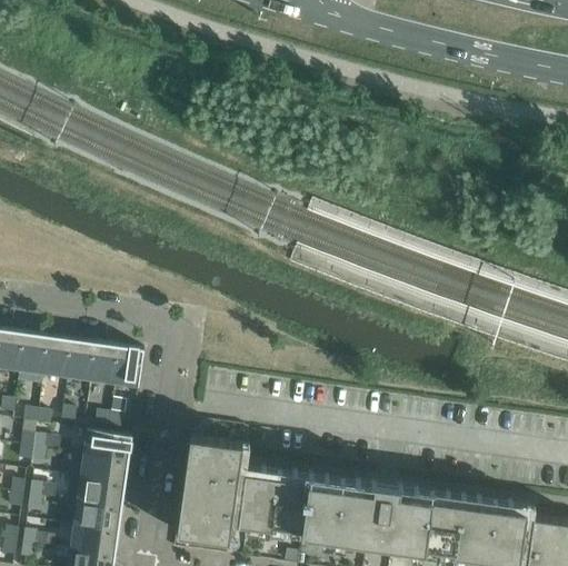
[(26,333),(2,329),(0,346),(0,368),(21,371),(26,333)]
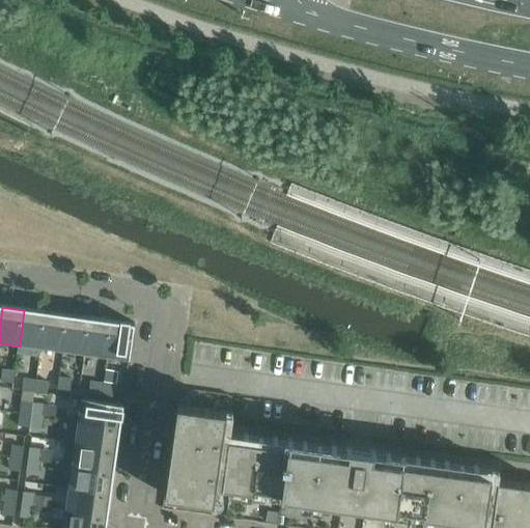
[(47,313),(24,310),(20,346),(42,350),(47,313)]
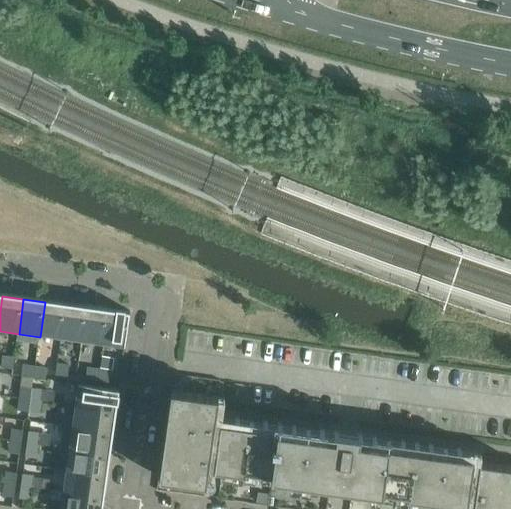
[(66,305),(45,302),(40,337),(61,340),(66,305)]
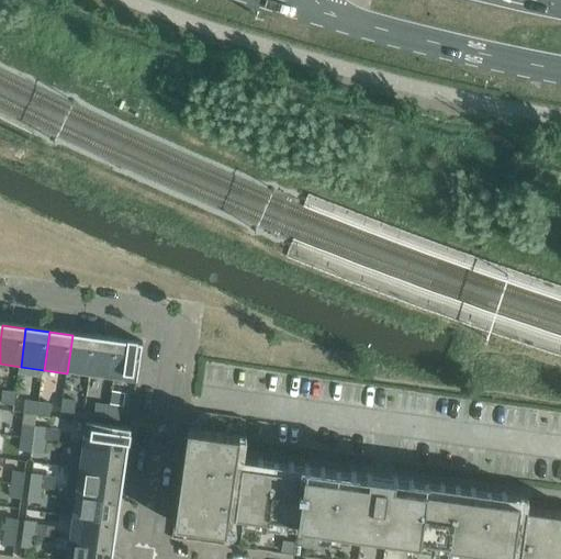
[(96,338),(73,335),(67,373),(90,377),(96,338)]
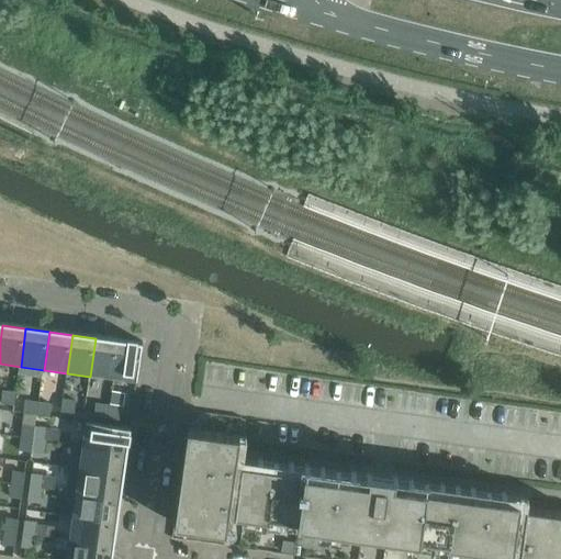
[(119,342),(96,338),(90,377),(113,380),(119,342)]
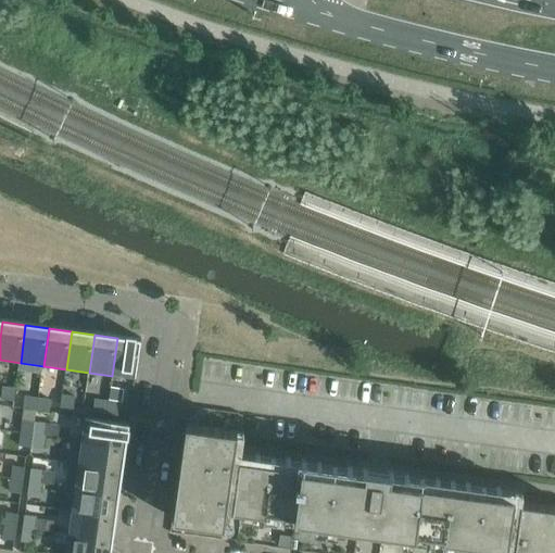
[(141,341),(117,338),(112,376),(136,379),(141,341)]
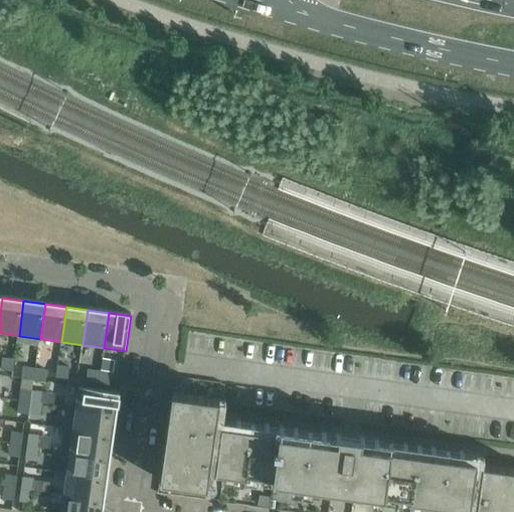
[(3,360),(1,371),(13,373),(15,362),(3,360)]
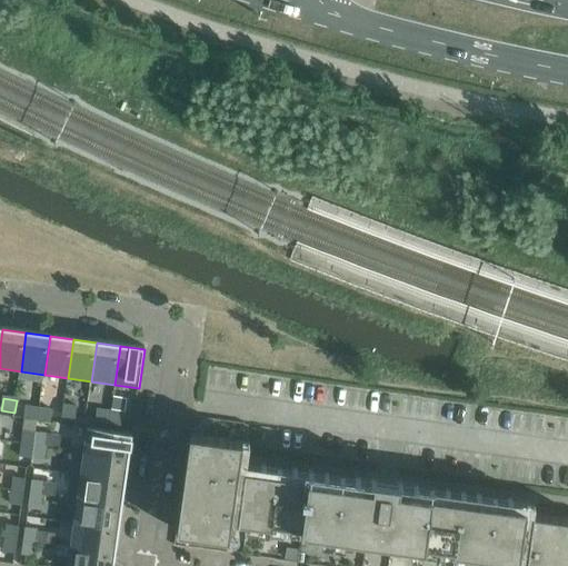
[(112,400),(111,414),(125,416),(126,403),(112,400)]
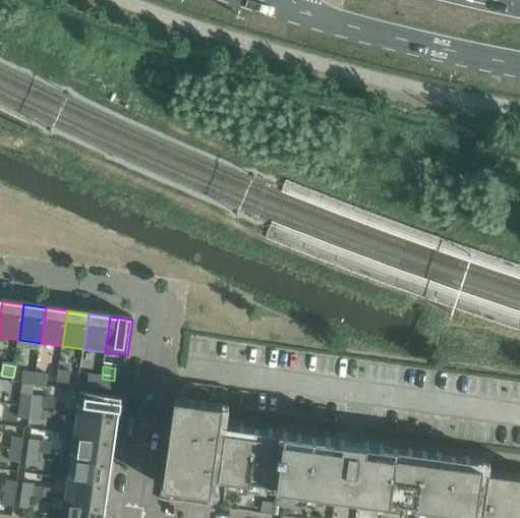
[(69,385),(70,375),(58,372),(57,384),(69,385)]
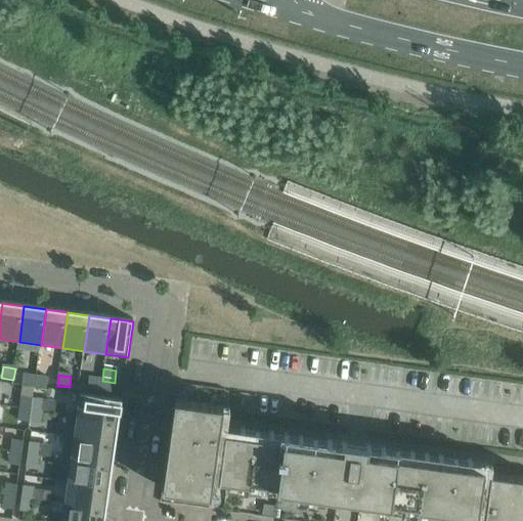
[(36,378),(24,376),(23,387),(35,389),(36,378)]
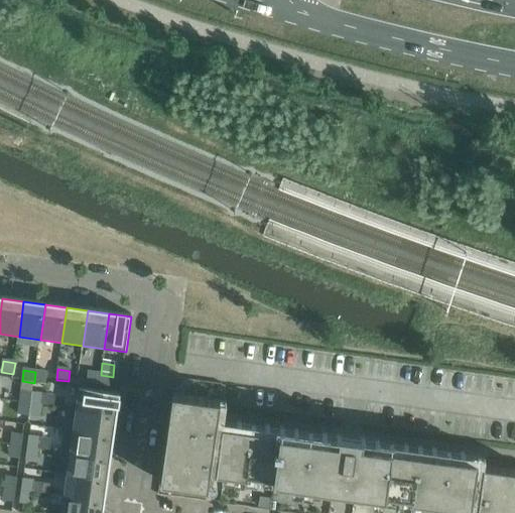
[(46,384),(47,374),(35,372),(34,383),(46,384)]
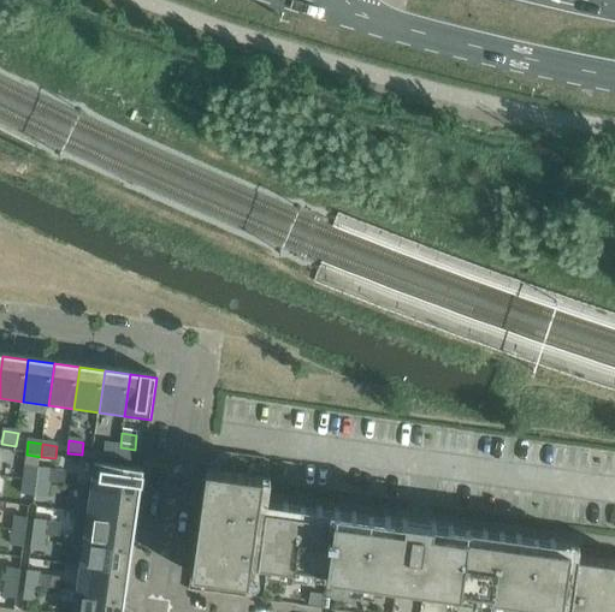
[(106,445),(104,458),(118,461),(120,447),(106,445)]
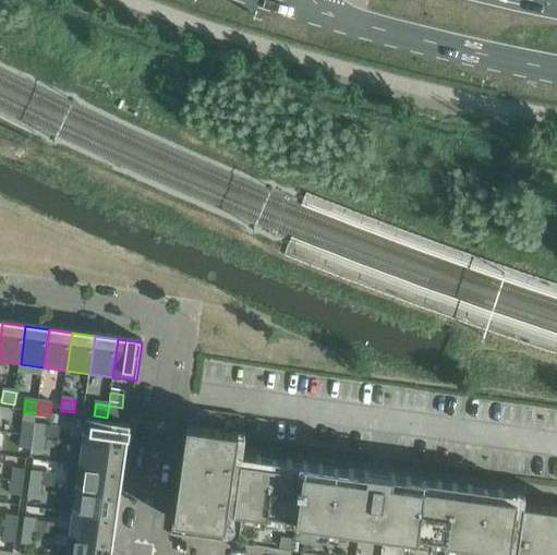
[(122,408),(109,406),(107,418),(120,419),(122,408)]
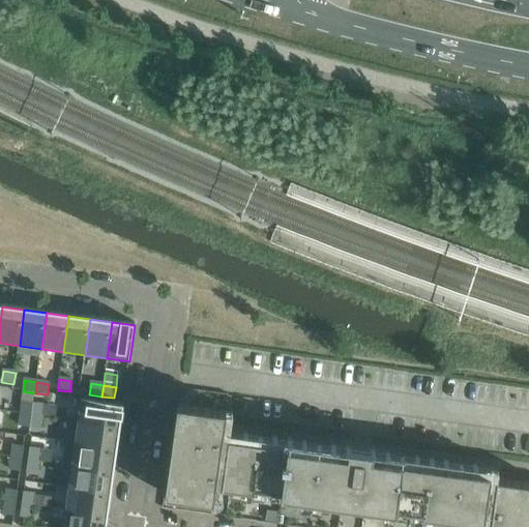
[(181,389),(180,405),(200,406),(201,390),(181,389)]
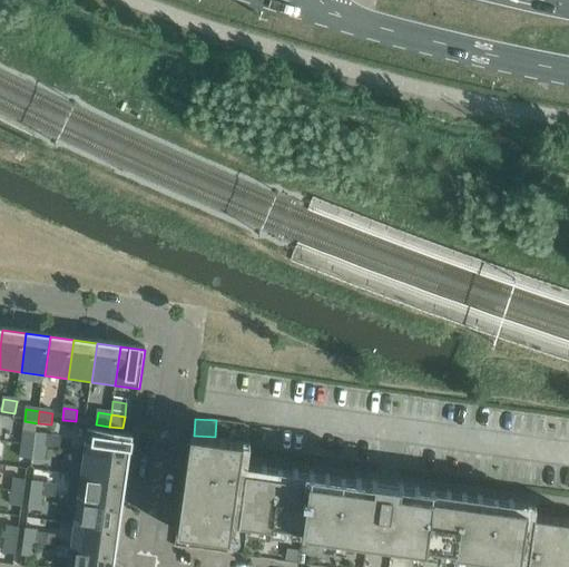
[(134,437),(133,437),(88,430),(85,456),(129,461),(134,437)]
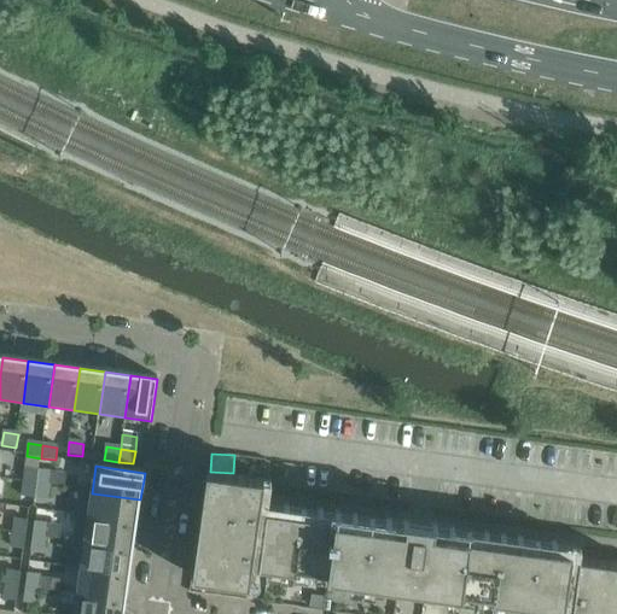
[(25,469),(24,484),(38,485),(39,471),(25,469)]
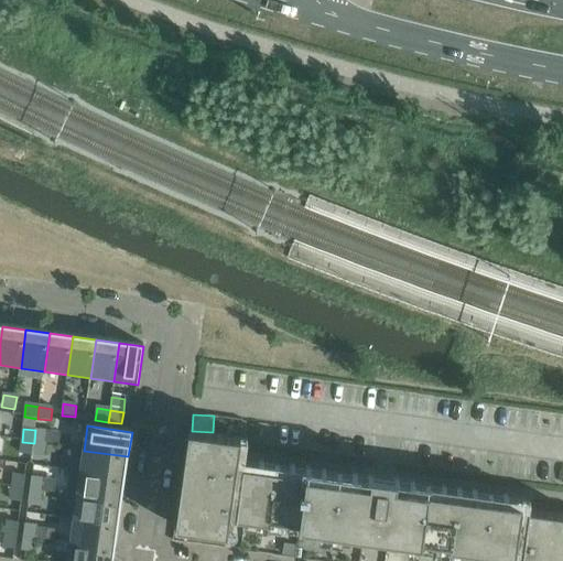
[(47,432),(35,430),(34,443),(45,445),(47,432)]
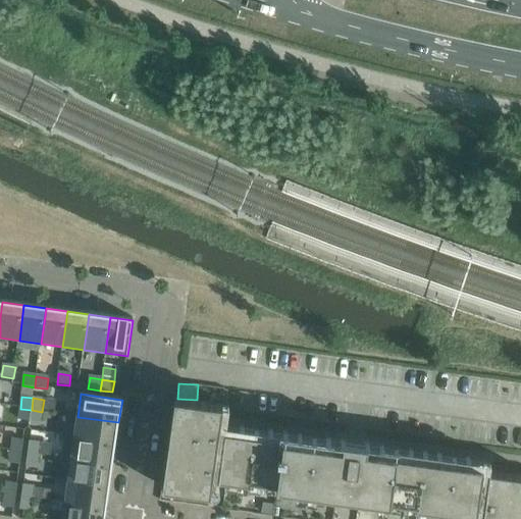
[(223,407),(175,400),(162,489),(211,497),(223,407)]
